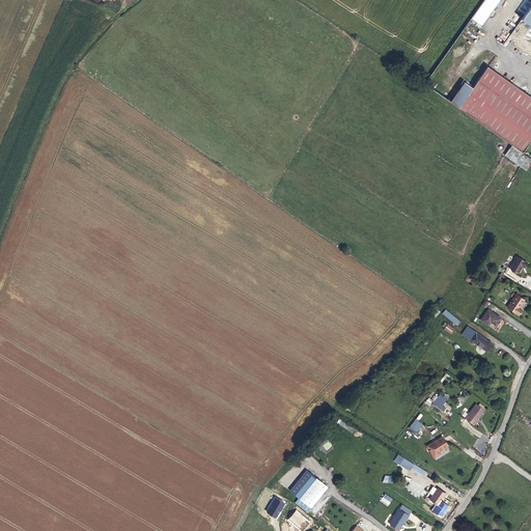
[(530,94),(487,63),(457,105),(498,134),(519,105),(530,114),(530,94)]
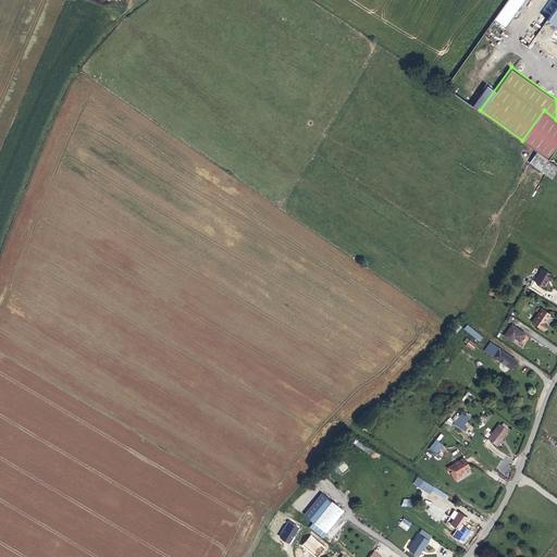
[(551,160),(556,148),(556,120),(544,110),(522,140),(551,160)]
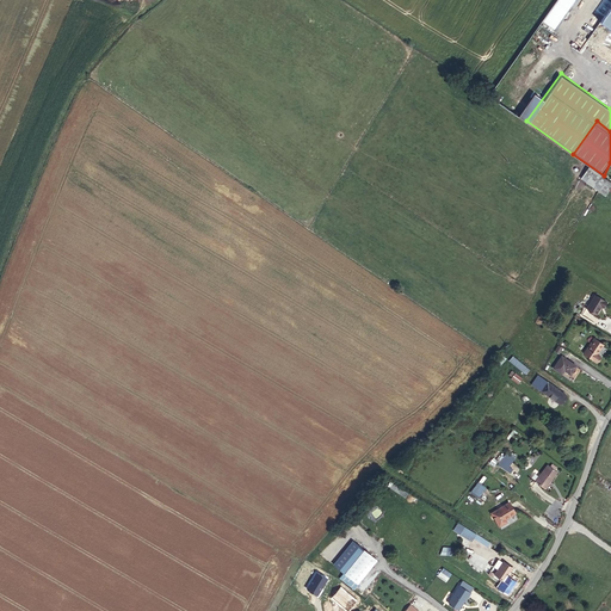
[(609,308),(597,302),(588,315),(598,321),(603,313),(605,314),(609,308)]
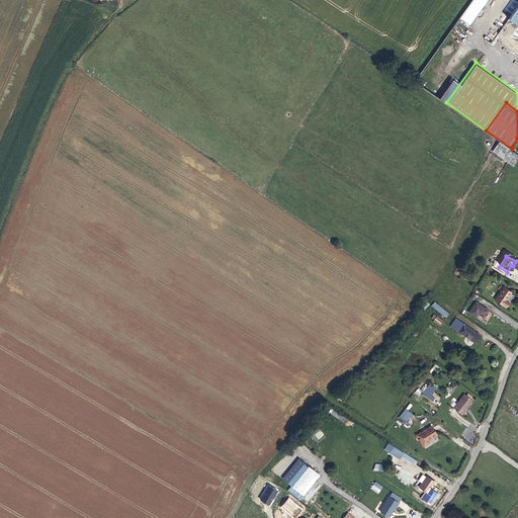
[(514,298),(507,293),(498,308),(509,314),(512,309),(509,306),(514,298)]
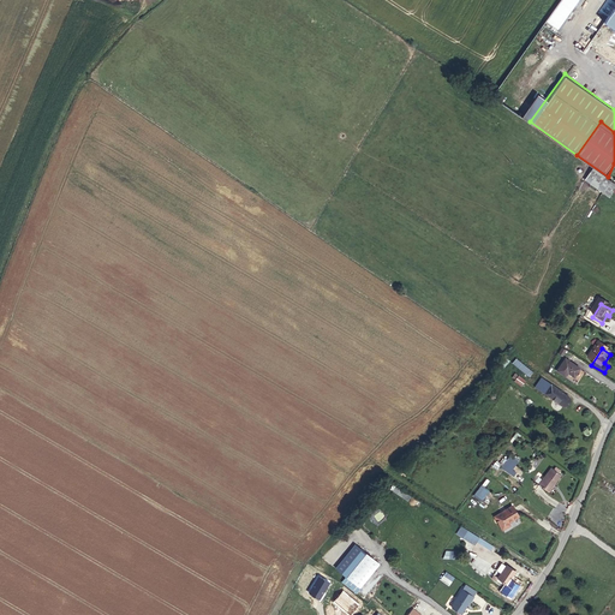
[(527,376),(532,371),(515,357),(512,362),(527,376)]
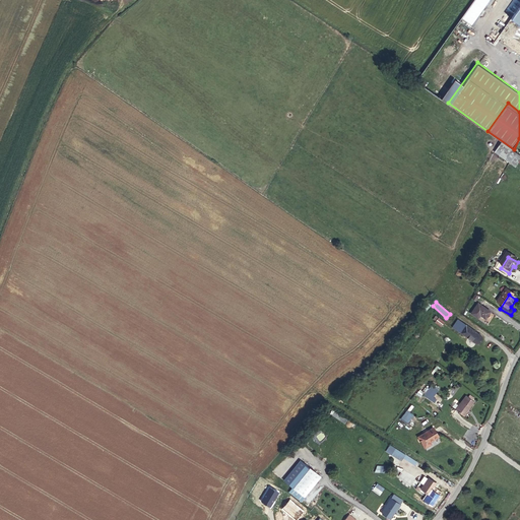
[(494,318),(478,308),(471,320),(478,324),(480,321),(489,326),(494,318)]
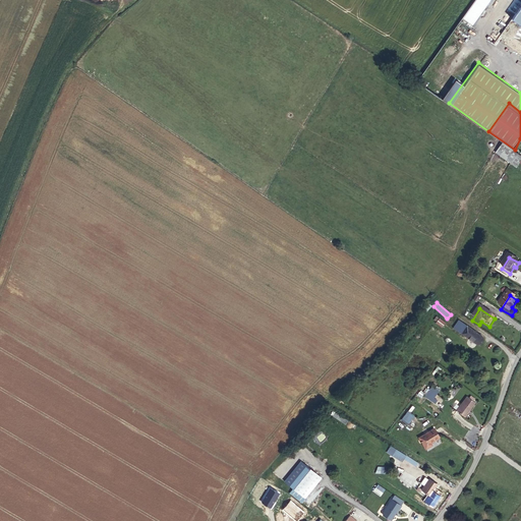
[(435,323),(442,328),(446,322),(439,317),(435,323)]
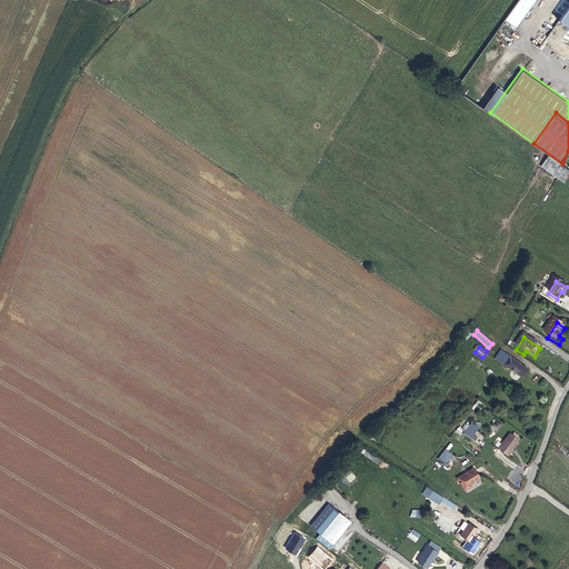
[(526,372),(507,359),(503,363),(507,366),(505,369),(521,380),(526,372)]
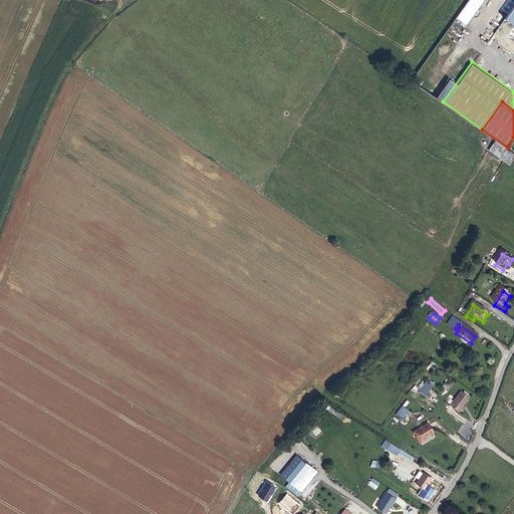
[(423,388),(419,394),(424,397),(429,392),(432,388),(428,386),(426,390),(423,388)]
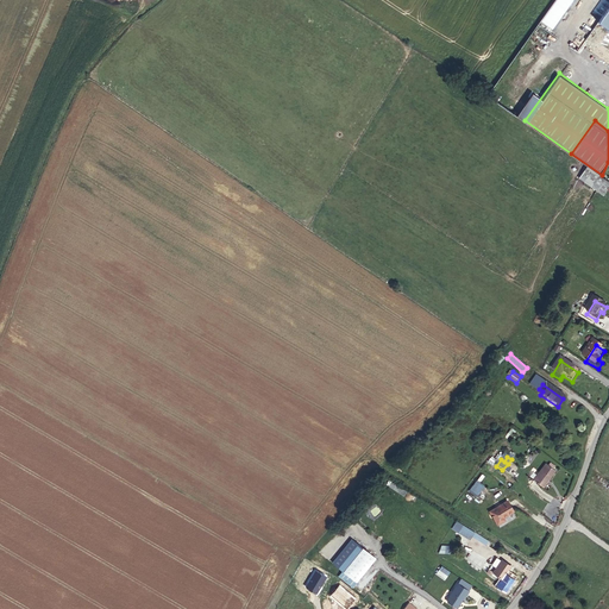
[(515,462),(512,459),(508,464),(502,470),(510,477),(513,473),(509,470),(515,462)]
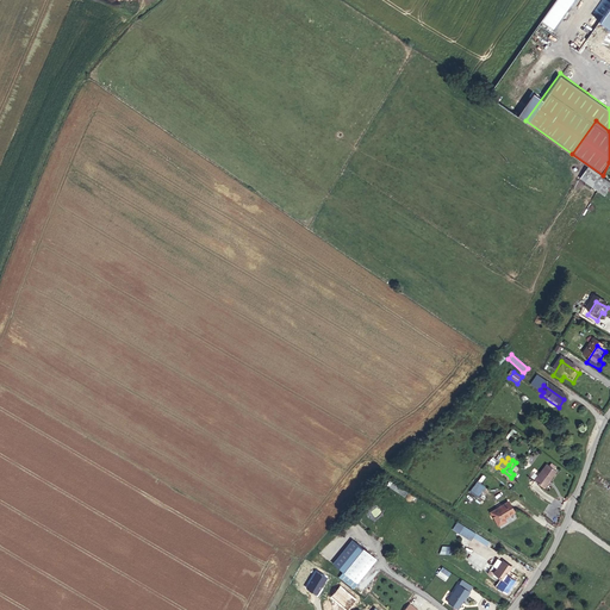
[(546,493),(559,478),(549,471),(536,486),(546,493)]
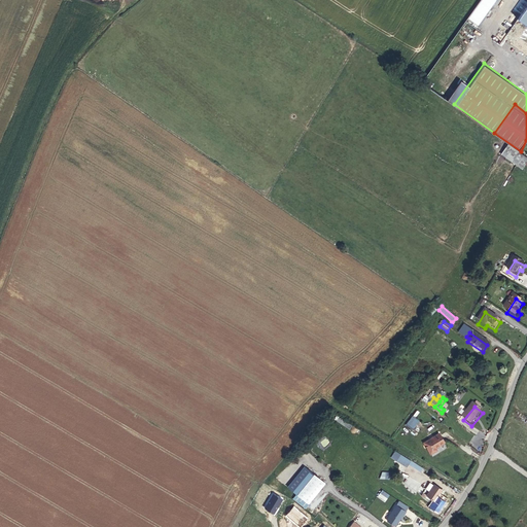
[(337,414),(334,420),(350,428),(353,423),(337,414)]
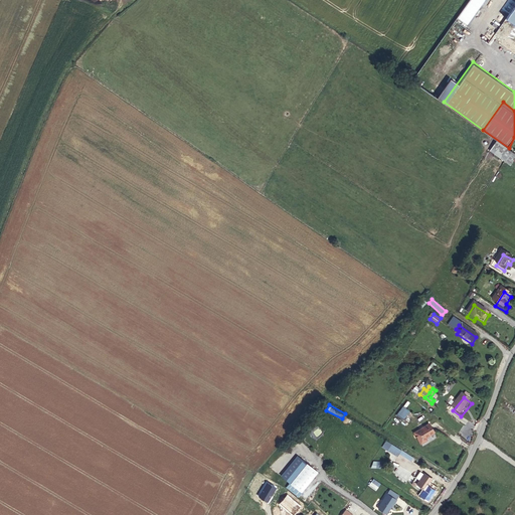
[(395,414),(402,419),(409,410),(403,405),(395,414)]
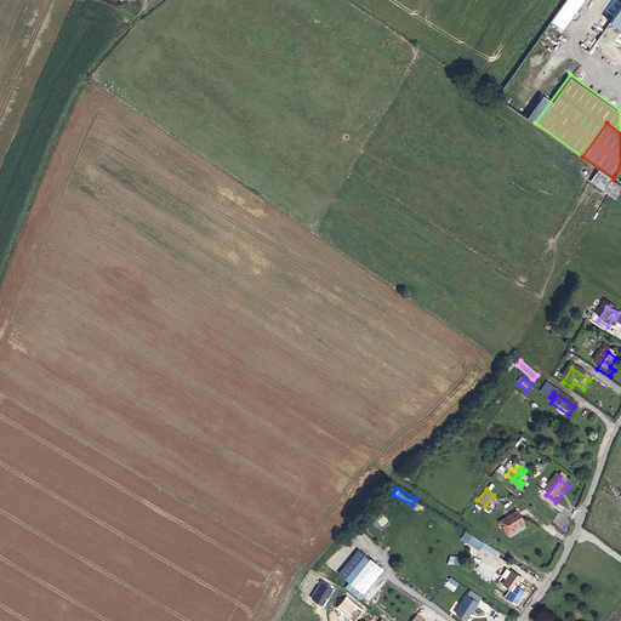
[(620,496),(610,490),(607,496),(620,505),(620,496)]
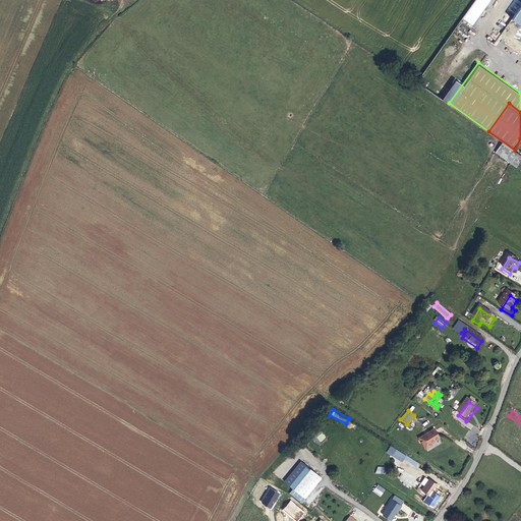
[(427,437),(431,427),(423,422),(415,438),(426,444),(429,438),(427,437)]
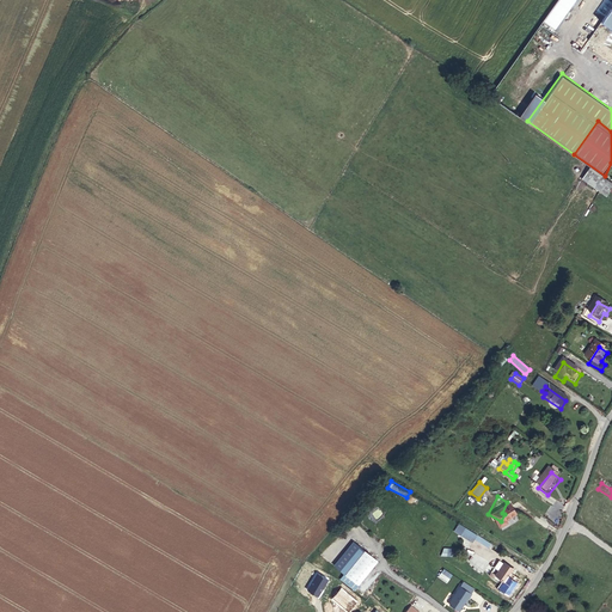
[(473,538),(475,537),(463,530),(458,537),(470,545),(471,542),(473,538)]
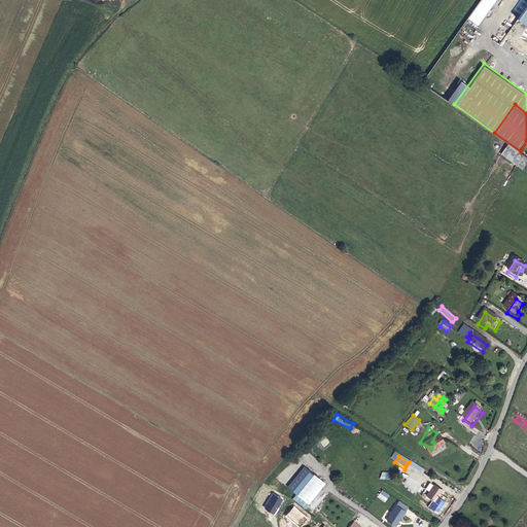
[(408,463),(406,466),(417,473),(419,469),(408,463)]
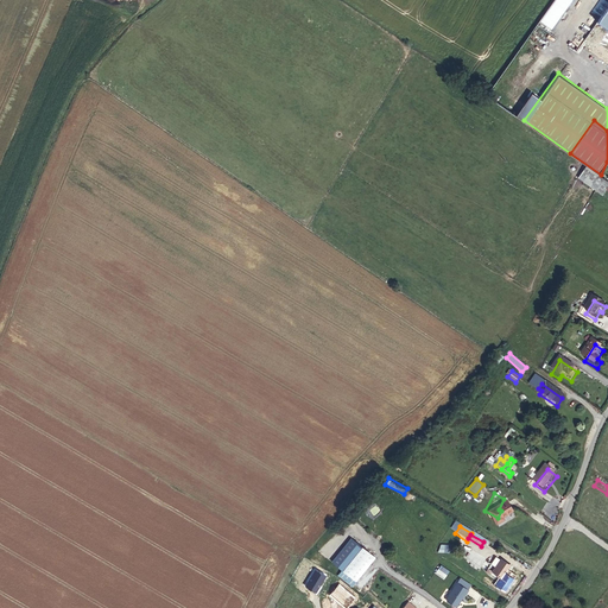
[(375,555),(362,545),(361,549),(358,546),(354,543),(337,565),(342,569),(339,574),(353,584),(375,555)]
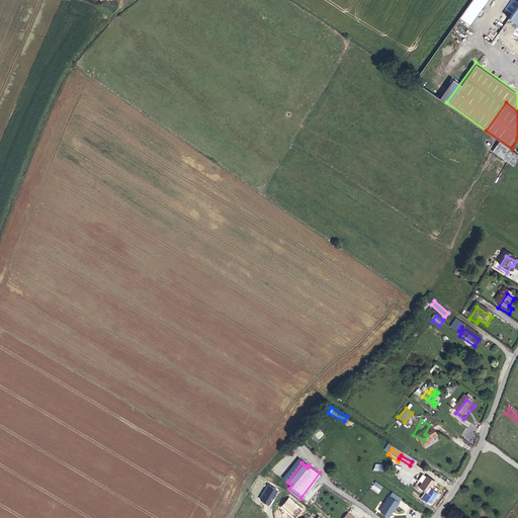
[(434,483),(426,479),(419,490),(417,493),(422,496),(424,492),(427,494),(434,483)]
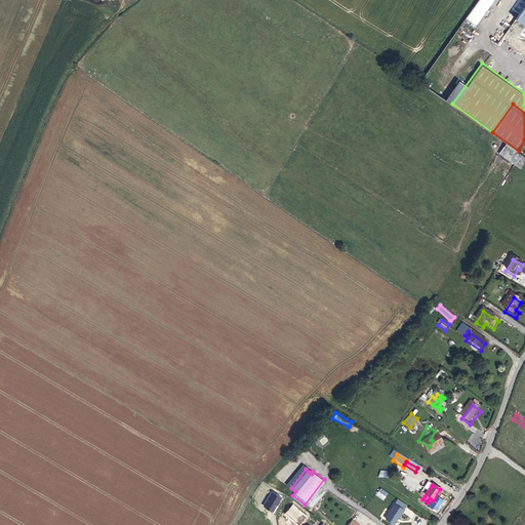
[(380,487),(375,494),(384,498),(388,492),(380,487)]
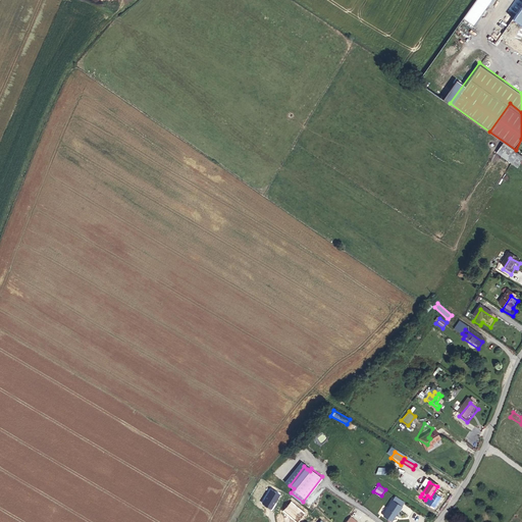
[(396,506),(395,508),(393,507),(385,521),(398,521),(401,516),(402,516),(404,512),(401,511),(403,509),(396,506)]
